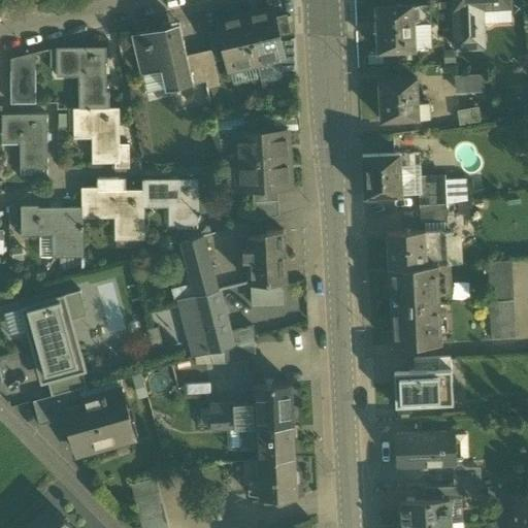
[(453,0),(456,48),(483,46),(482,8),(508,7),(507,0),(453,0)]
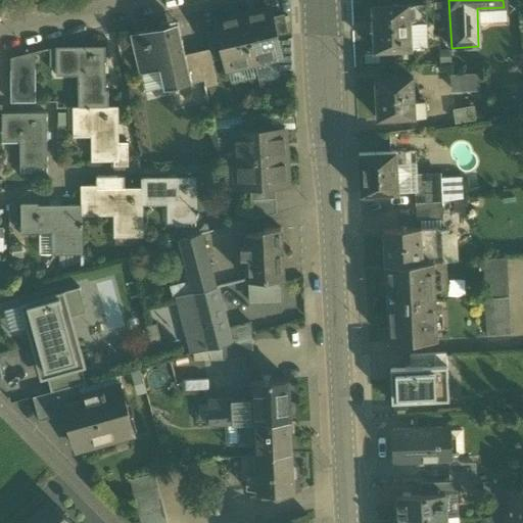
[(409,4),(372,6),(374,51),(411,49),(410,24),(409,5),(409,4)]
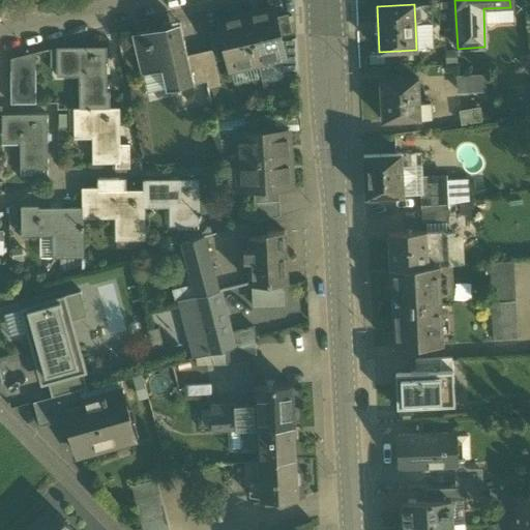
[(431,4),(414,5),(415,24),(432,23),(431,4)]
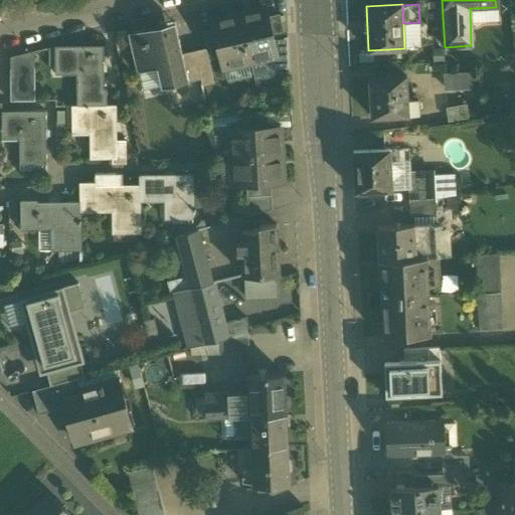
[(266,8),(238,15),(249,61),(273,56),(275,68),(289,67),(287,36),(285,37),(273,40),(268,16),(266,8)]
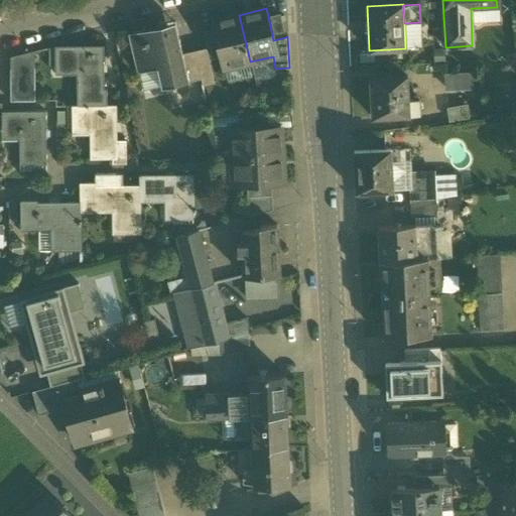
[(280,14),(268,16),(273,40),(285,37),(280,14)]
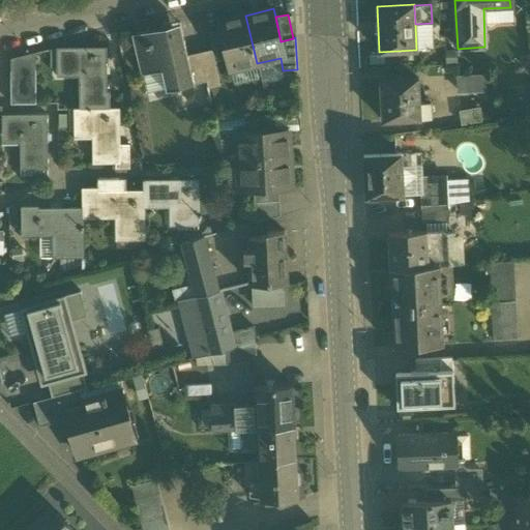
[(245,16),(217,22),(219,30),(226,58),(229,70),(257,63),(245,16)]
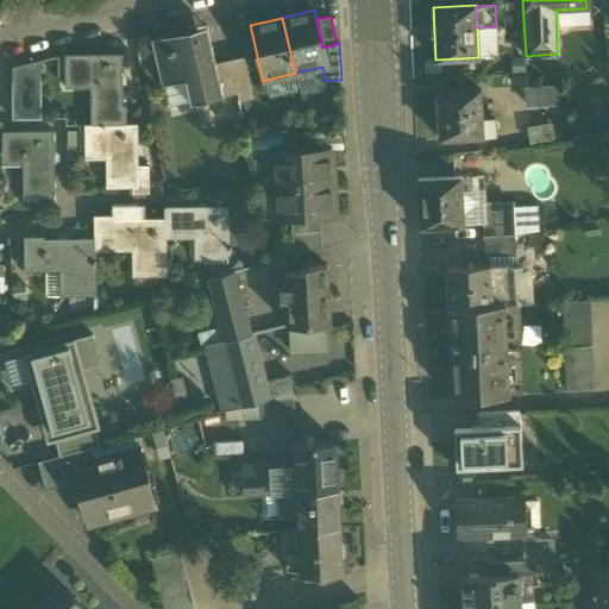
[(206,27),(151,41),(162,87),(186,81),(190,105),(223,96),(215,64),(206,27)]
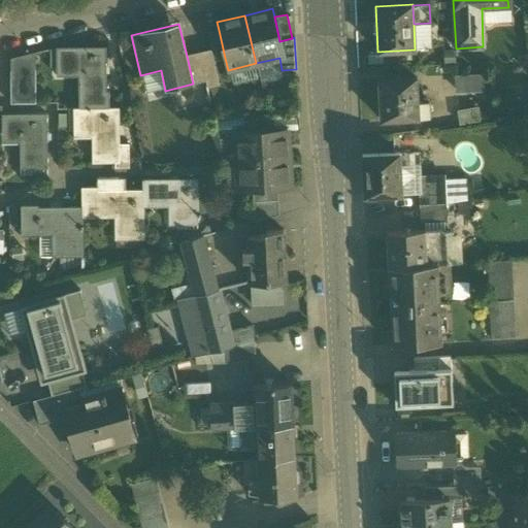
[(219,30),(206,33),(210,50),(213,61),(225,58),(219,30)]
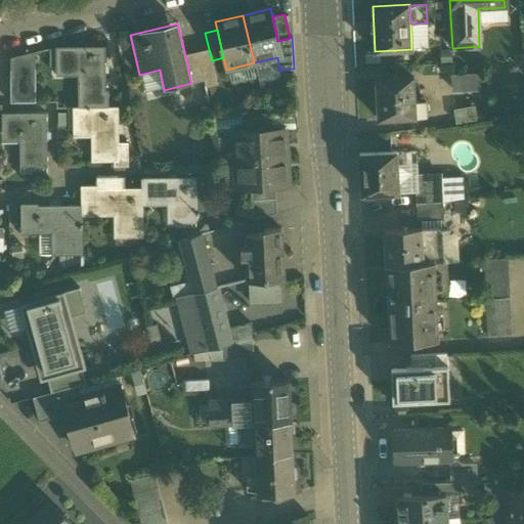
[(104,46),(55,47),(56,69),(78,68),(78,107),(108,107),(108,106),(108,90),(105,91),(104,46)]
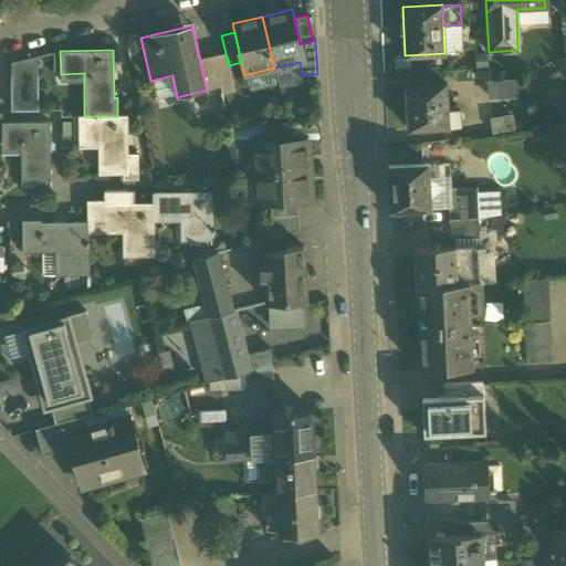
[(226,53),(200,60),(207,90),(220,86),(222,94),(234,91),(229,65),(226,53)]
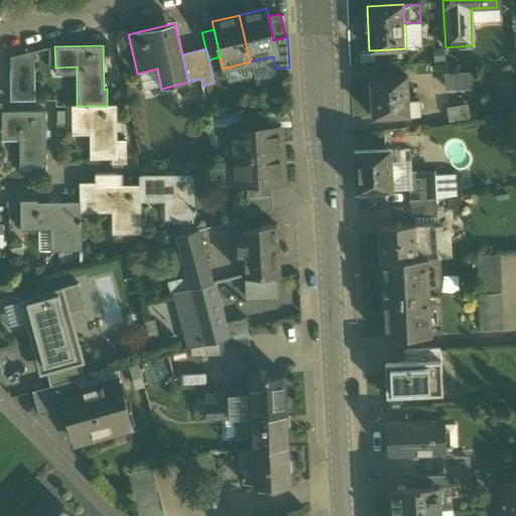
[(34,51),(10,57),(10,69),(34,69),(34,51)]
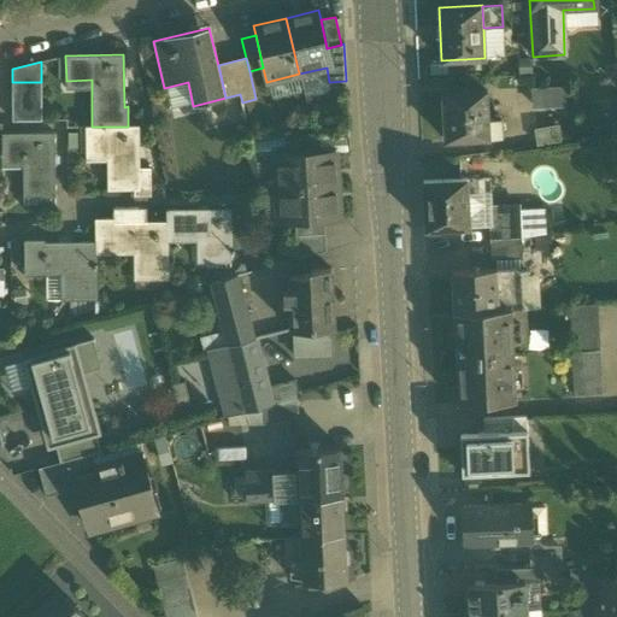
[(41,94),(41,82),(12,82),(12,95),(41,94)]
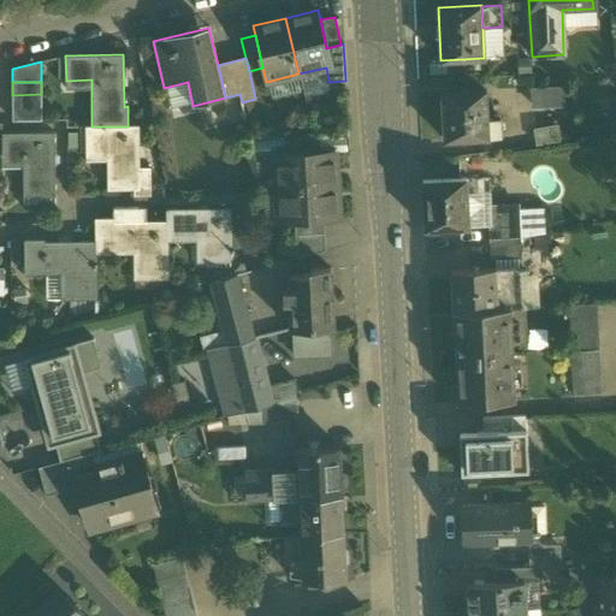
[(562,87),(533,88),(534,107),(563,106),(562,87)]
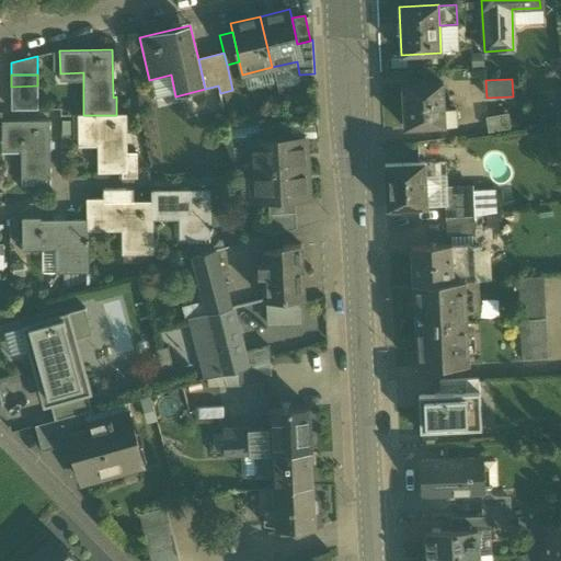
[(442,82),(402,84),(405,127),(444,125),(442,82)]
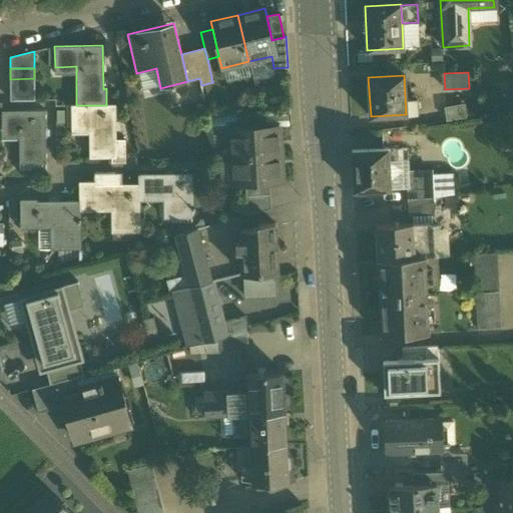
[(34,89),(34,78),(10,79),(10,89),(34,89)]
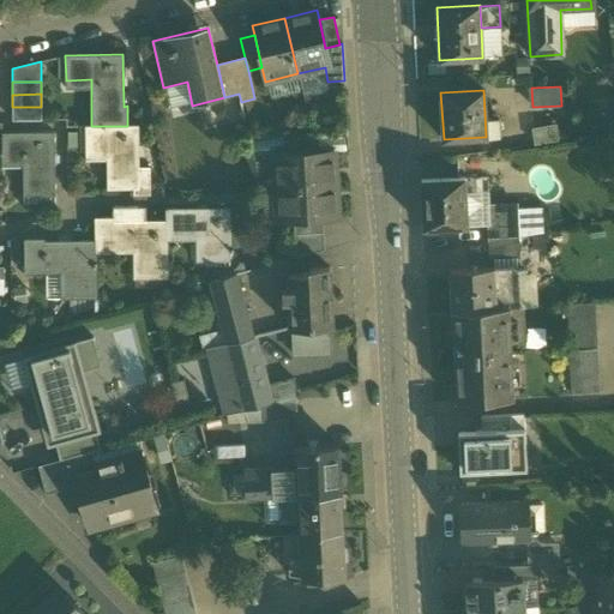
[(42,120),(41,107),(12,107),(13,121),(42,120)]
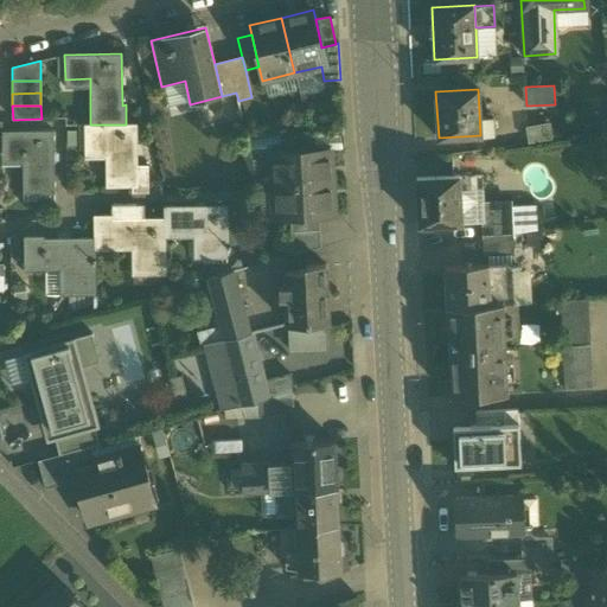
[(556,122),(525,127),(528,142),(558,138),(556,122)]
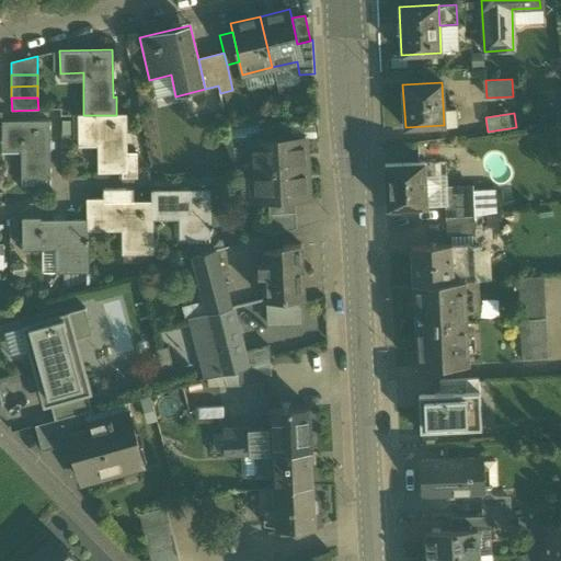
[(116,114),(116,115),(83,115),(78,115),(78,138),(98,138),(98,145),(126,145),(126,114),(116,114)]
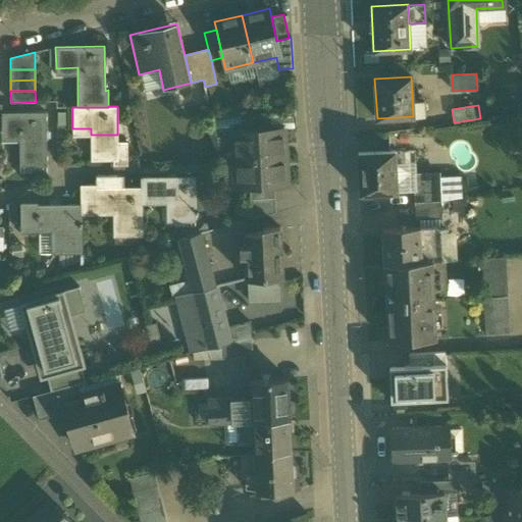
[(47,166),(46,112),(1,113),(2,129),(2,135),(19,135),(20,166),(47,166)]
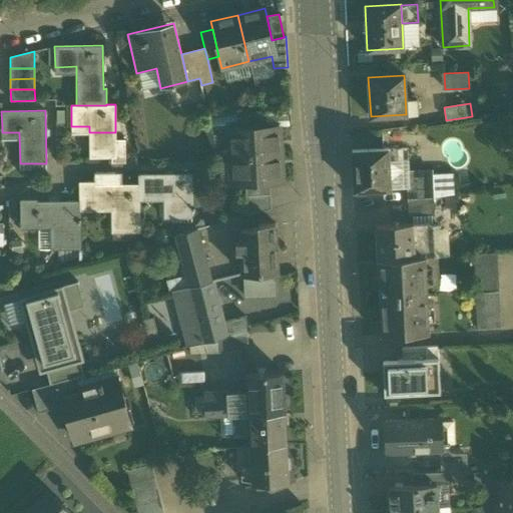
[(267,127),(266,115),(241,116),(242,128),(267,127)]
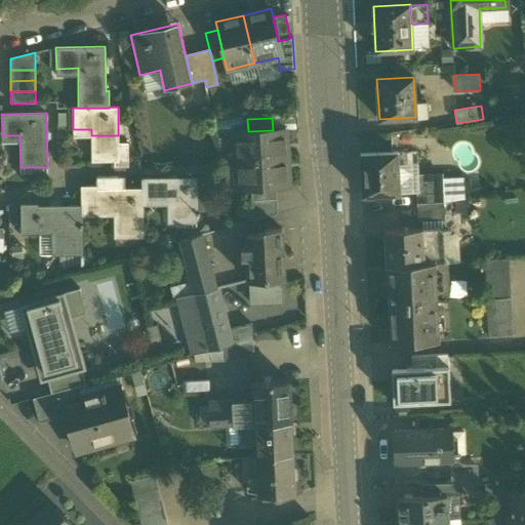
[(248,131),(236,132),(237,161),(286,158),(285,129),(273,130),(248,131)]
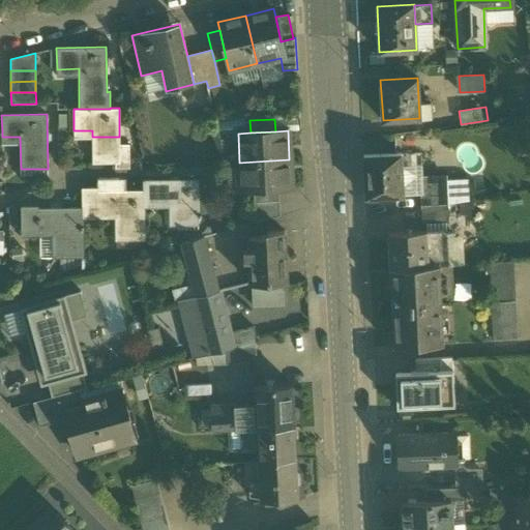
[(120,144),(119,137),(92,137),(92,164),(116,163),(120,163),(120,144)]
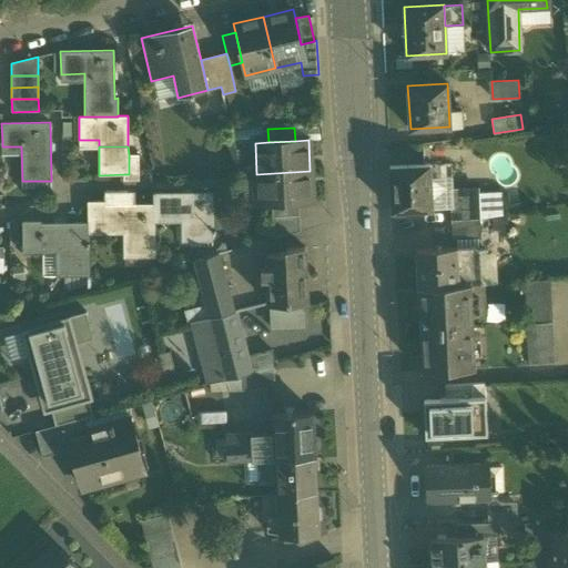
[(139,180),(139,154),(129,154),(129,174),(124,174),(124,180),(139,180)]
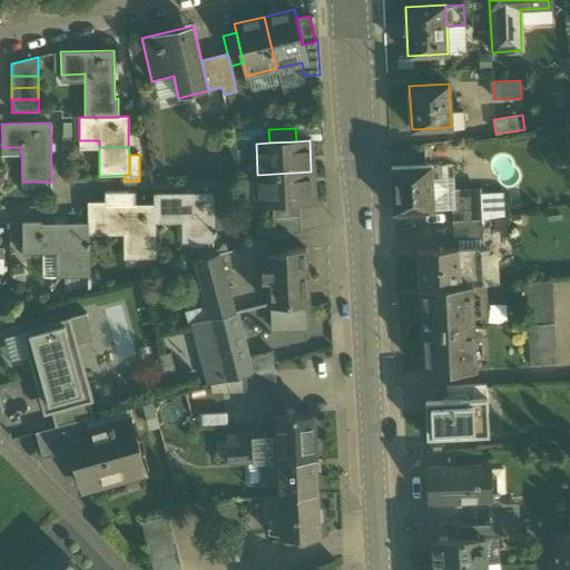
[(431,166),(391,167),(393,212),(433,210),(432,195),(431,166)]
